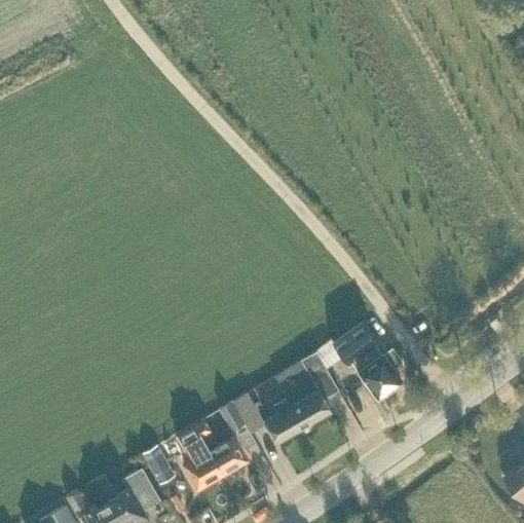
[(361,373),(361,374),(379,399),(388,393),(389,393),(393,393),(397,389),(398,387),(397,386),(402,382),(393,371),(403,364),(393,350),(382,358),(360,326),(332,346),(348,368),(353,364),(361,373)]
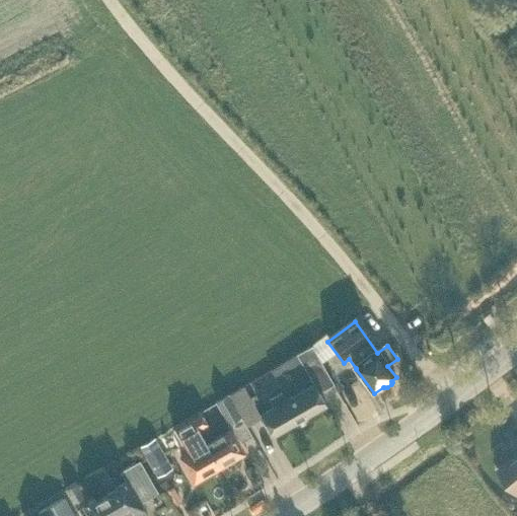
[(275,410),(263,417),(275,438),(327,408),(320,395),(335,386),(319,360),(312,348),(297,357),(304,368),(314,386),(287,402),(283,395),(271,402),(275,410)]
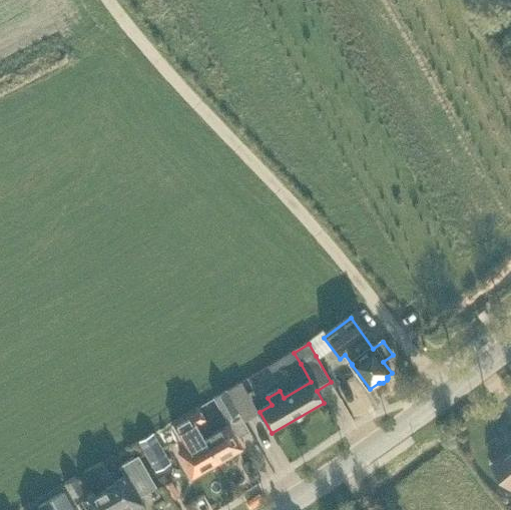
[(213,401),(225,422),(228,428),(212,436),(205,424),(197,410),(193,412),(190,415),(218,464),(223,461),(241,450),(244,448),(231,425),(241,420),(238,416),(239,415),(227,393),(213,401)]
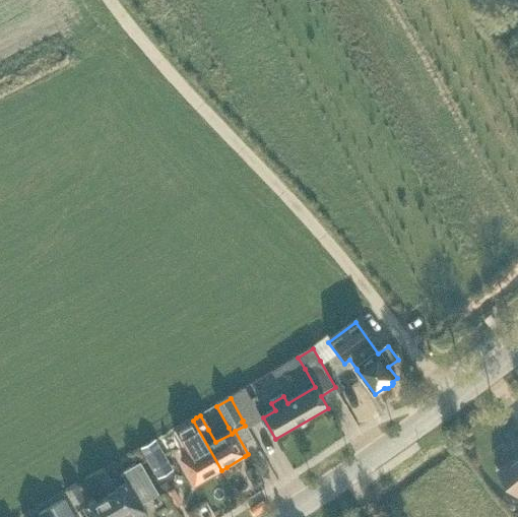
[(175,431),(183,445),(189,457),(183,461),(196,485),(221,470),(193,421),(175,431)]
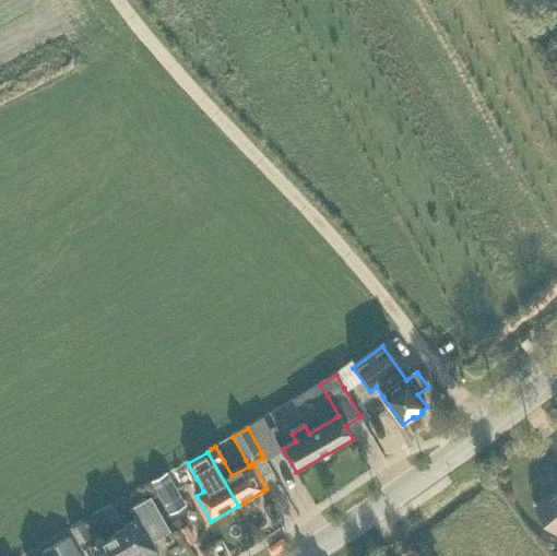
[(151,486),(170,517),(188,507),(168,475),(151,486)]
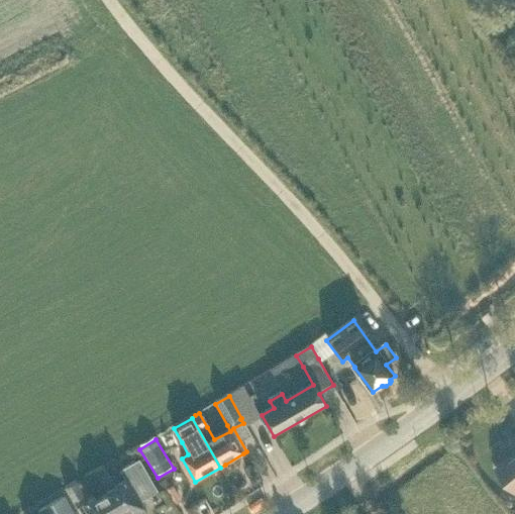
[(514,456),(497,471),(514,492),(514,456)]
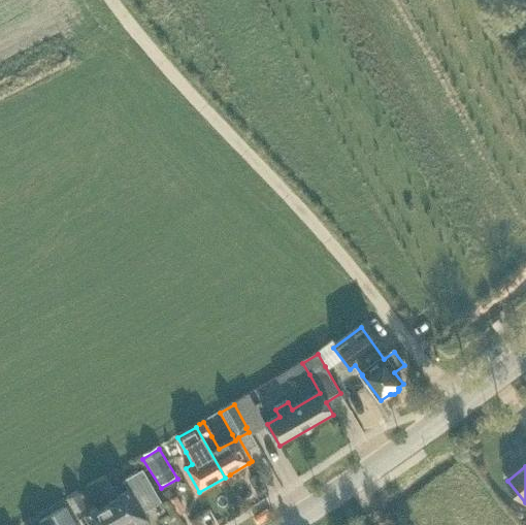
[(143,524),(148,522),(146,520),(148,519),(143,513),(161,502),(142,472),(125,483),(130,492),(118,499),(109,483),(106,478),(97,483),(120,524),(143,524)]
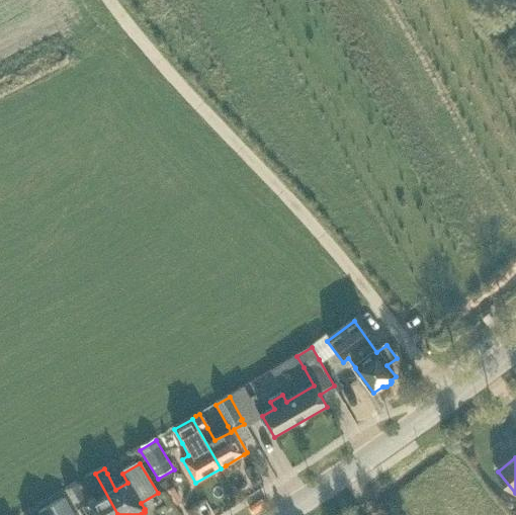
[(117,514),(95,474),(85,479),(97,500),(85,507),(89,514),(117,514)]
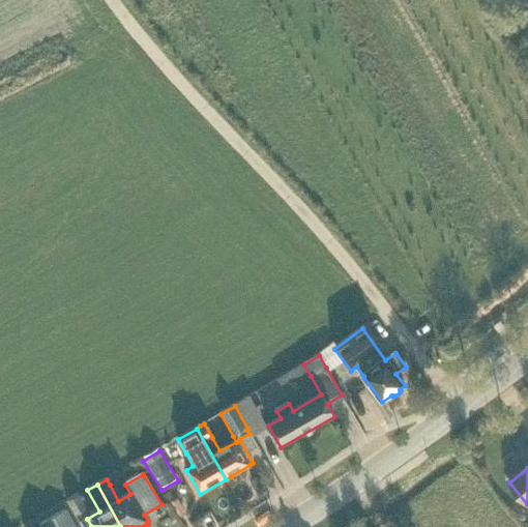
[(87,510),(77,493),(66,499),(77,517),(87,510)]
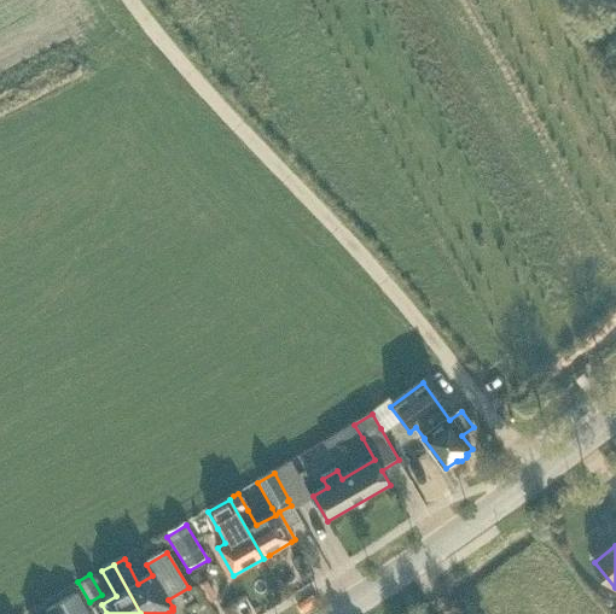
[(87,613),(77,595),(47,612),(48,613),(87,613)]
